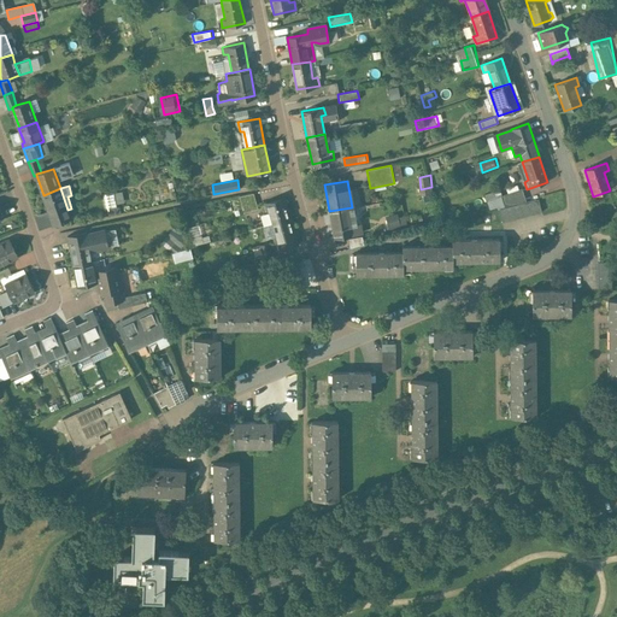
[(505,222),(545,211),(541,198),(529,200),(526,187),(504,193),(503,189),(487,193),(491,209),(501,205),(505,222)]
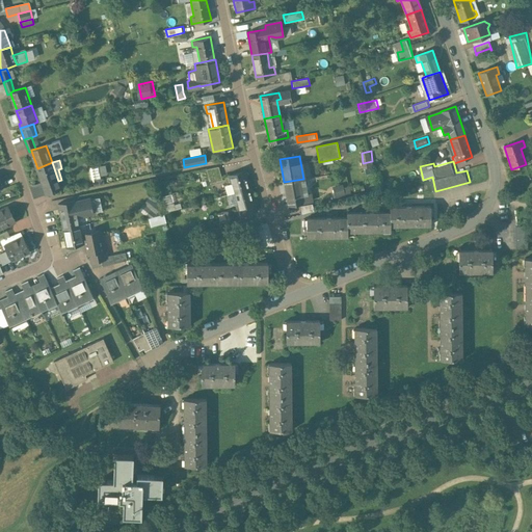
[(37,168),(36,168),(46,194),(61,189),(58,181),(52,162),(37,168)]
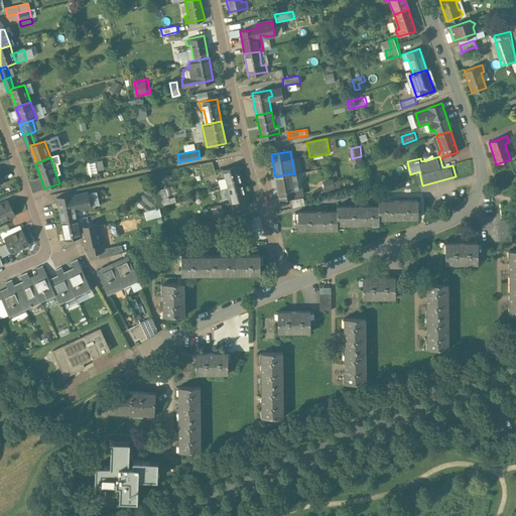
[(212,161),(200,164),(204,178),(216,174),(212,161)]
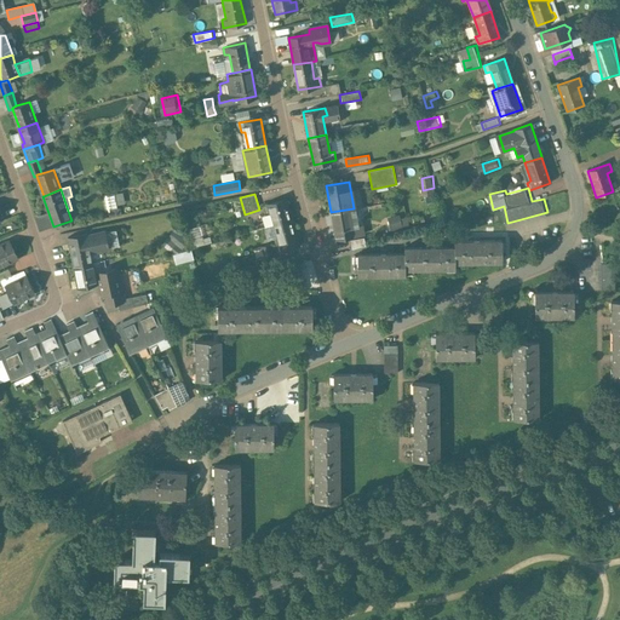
[(285,199),(268,204),(270,214),(274,224),(291,219),(285,199)]
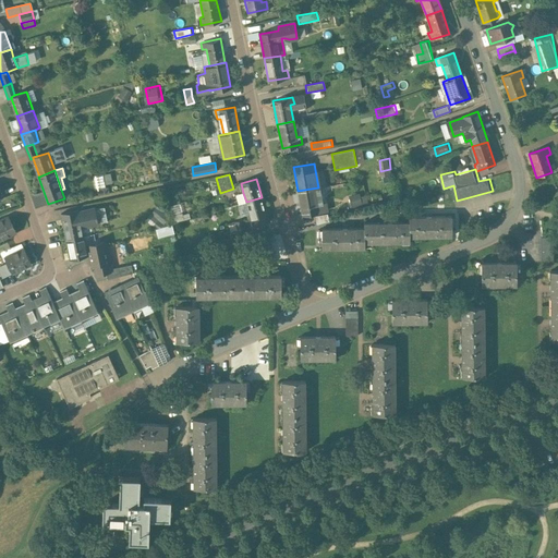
[(318,187),(298,191),(302,215),(327,210),(326,203),(322,204),(318,187)]
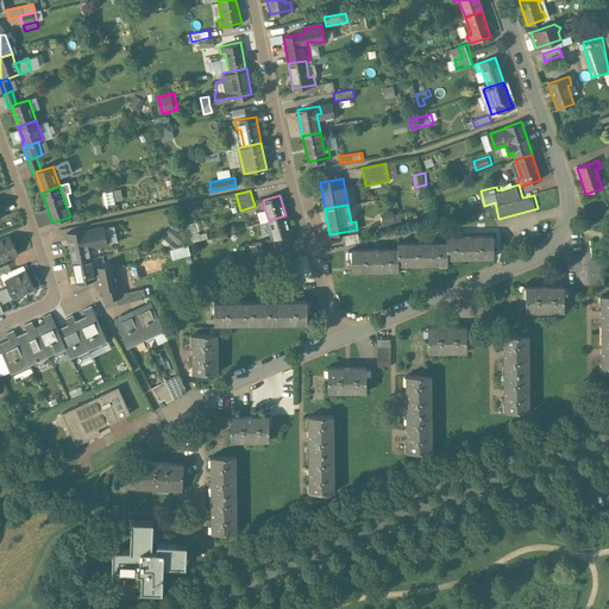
[(265,211),(257,212),(261,223),(259,223),(259,224),(269,220),(265,211)]
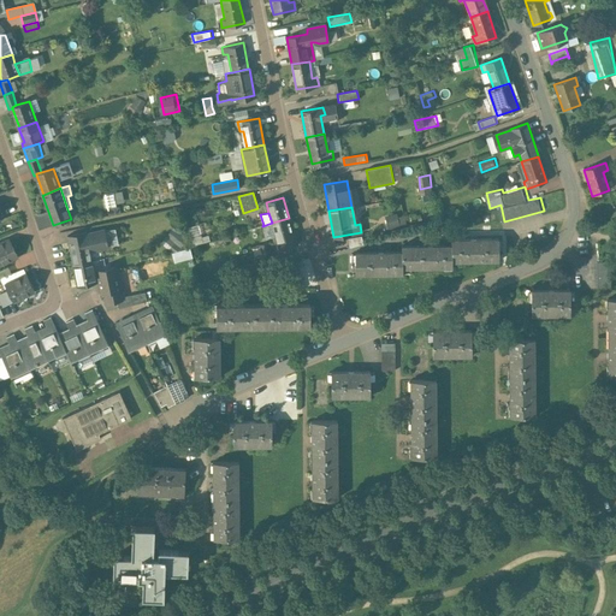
[(289,218),(272,223),(278,244),(289,241),(295,238),(289,218)]
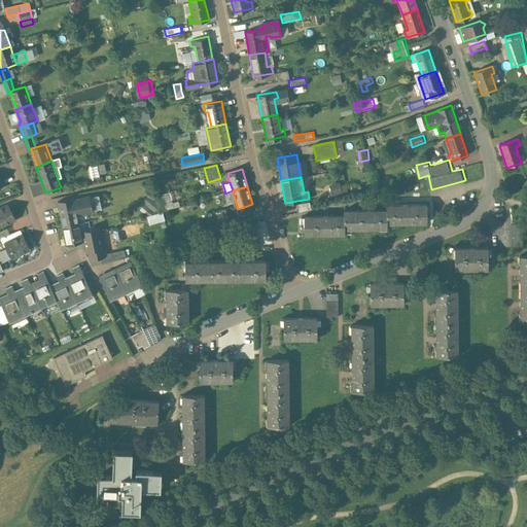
[(138,207),(148,217),(159,207),(148,197),(138,207)]
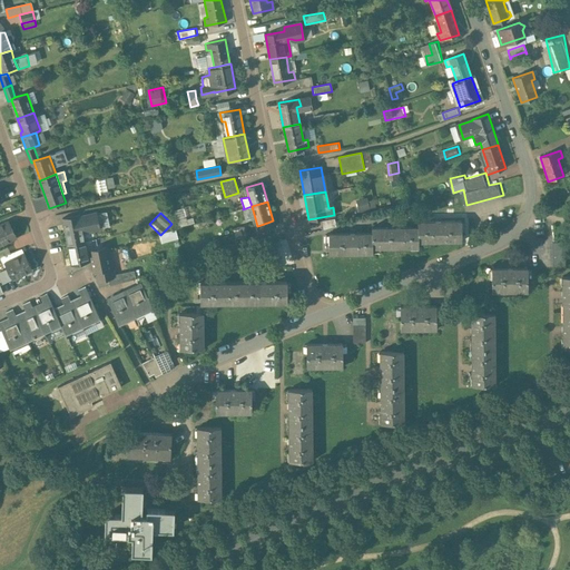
[(81,222),(65,225),(68,245),(85,242),(84,232),(100,227),(98,214),(80,217),(81,222)]
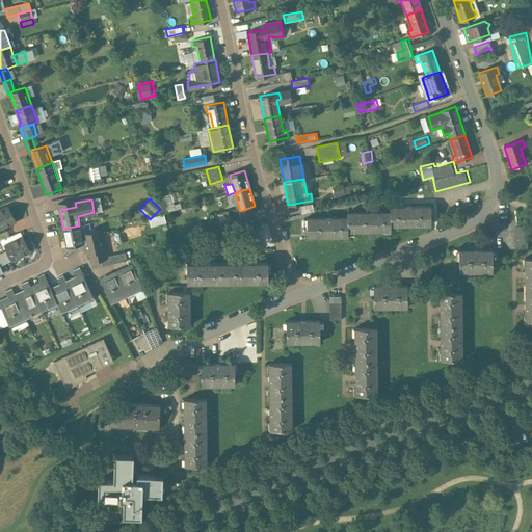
[(75,201),(59,204),(60,210),(76,207),(75,203),(75,201)]
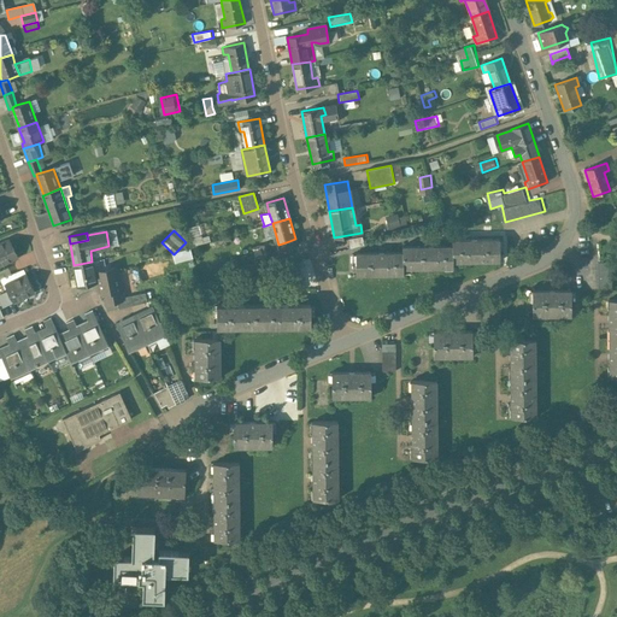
[(362,236),(347,238),(350,248),(364,245),(362,236)]
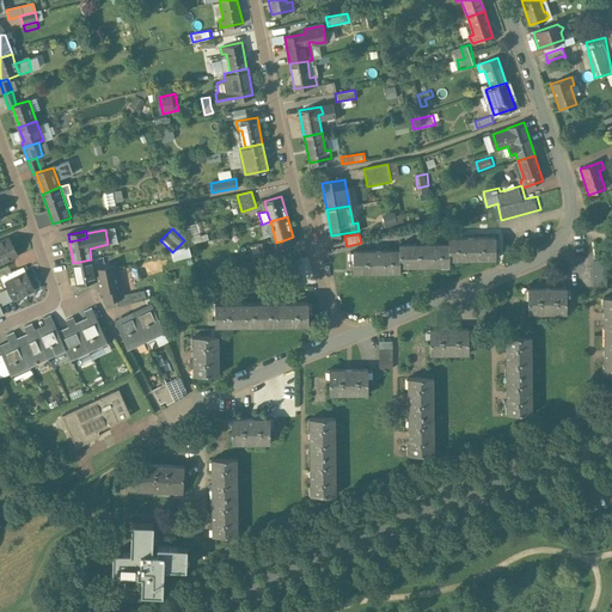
[(10,238),(0,242),(0,262),(17,255),(10,238)]
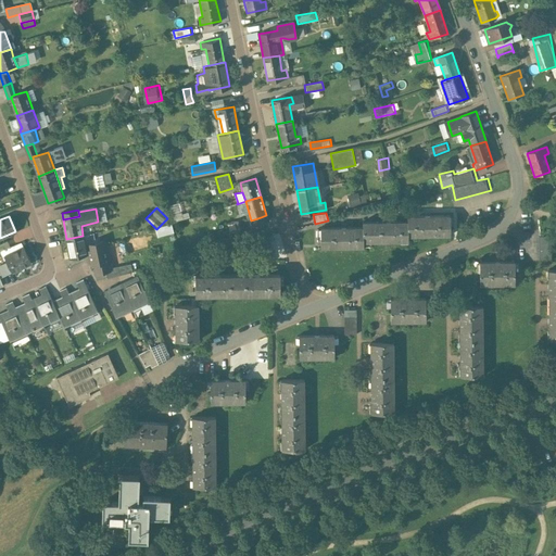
[(451,216),(407,216),(407,222),(363,222),(363,227),(320,228),(320,248),(355,247),(355,244),(363,244),(364,241),(400,241),(400,238),(408,238),(408,232),(416,232),(416,236),(451,235),(451,216)]
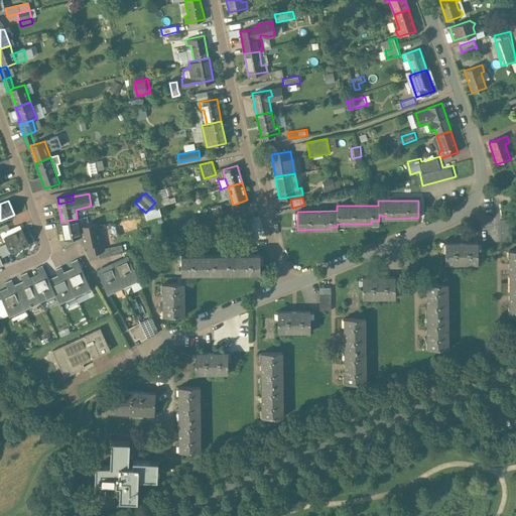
[(224,204),(218,206),(221,214),(213,216),(216,228),(230,224),(224,204)]
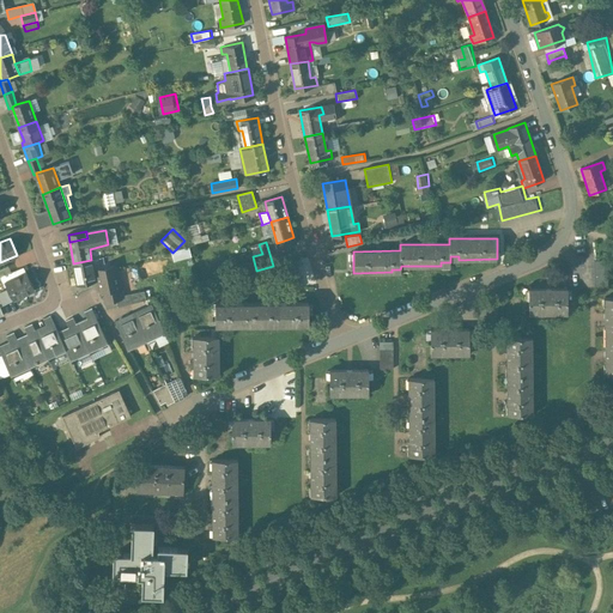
[(91,260),(93,271),(97,269),(105,268),(103,258),(91,260)]
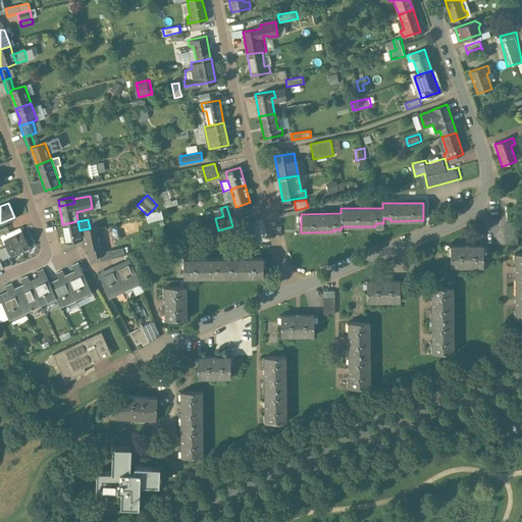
[(62,224),(65,243),(82,239),(80,230),(77,221),(62,224)]
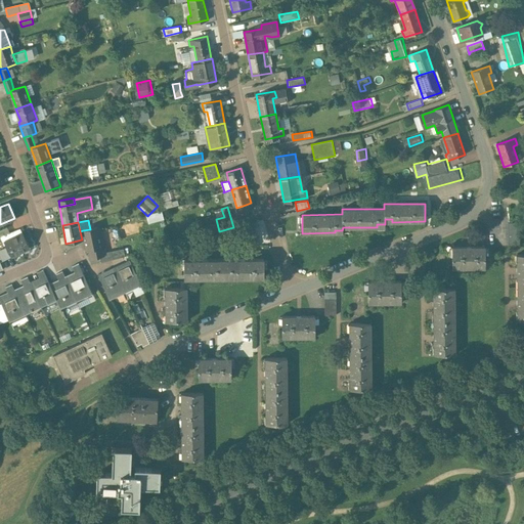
[(90,229),(83,230),(86,250),(89,249),(90,258),(99,256),(102,255),(102,254),(101,247),(102,245),(102,241),(99,238),(97,228),(90,229)]
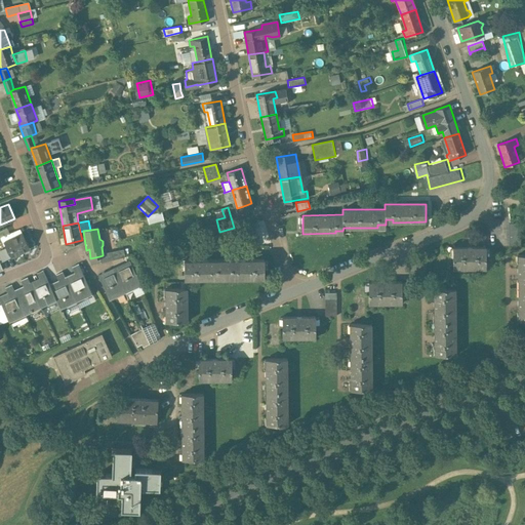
[(22,234),(4,242),(7,247),(11,256),(29,248),(22,234)]
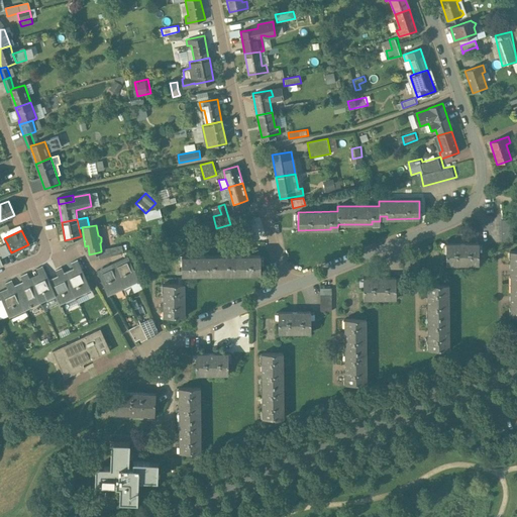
[(7,243),(0,245),(0,246),(2,251),(0,252),(2,256),(4,255),(11,252),(7,243)]
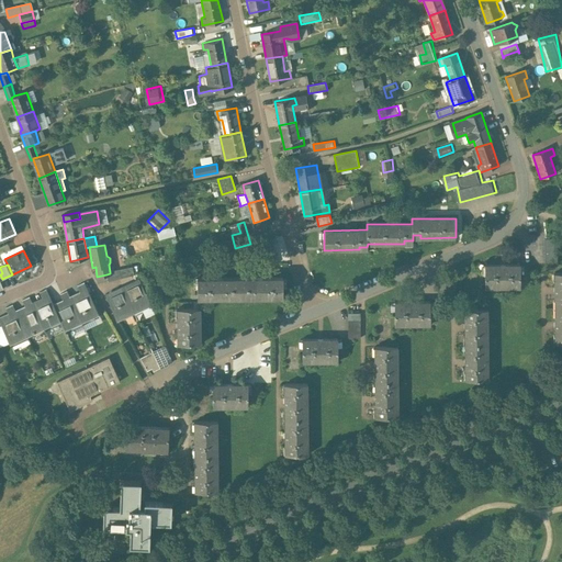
[(520,266),(485,266),(485,288),(520,288),(520,266)]
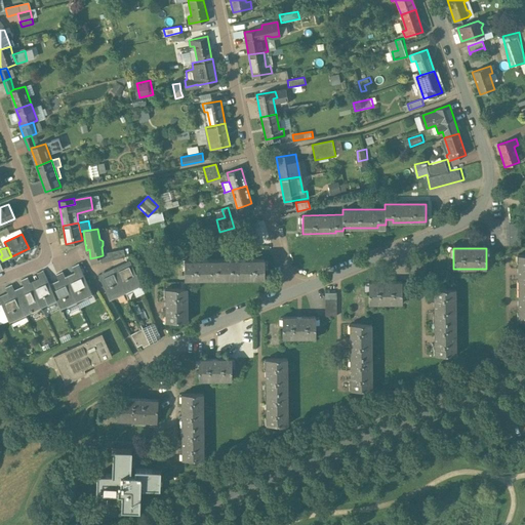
[(123,249),(103,254),(103,255),(99,256),(101,263),(125,256),(123,249)]
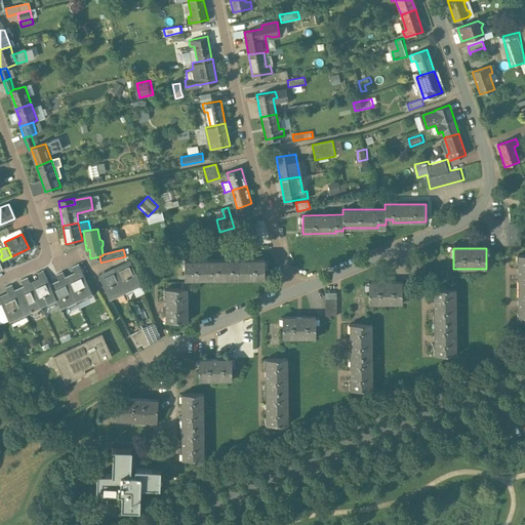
[(265,258),(185,258),(185,277),(216,277),(216,274),(232,274),(232,277),(265,277),(265,258)]
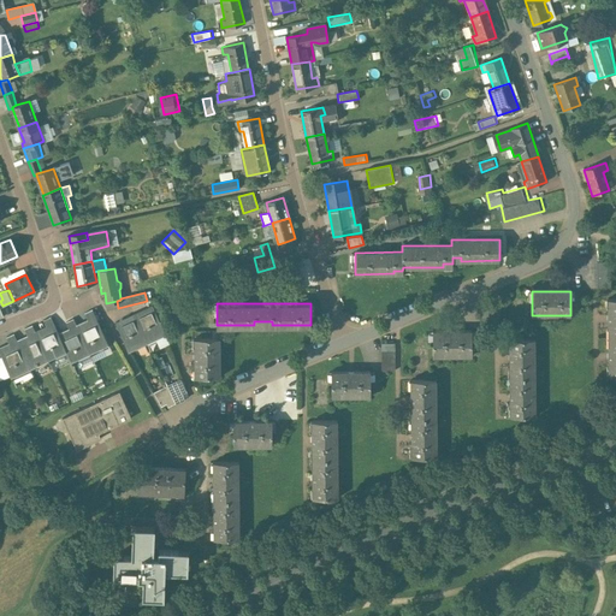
[(153,306),(134,314),(147,341),(165,332),(153,306)]
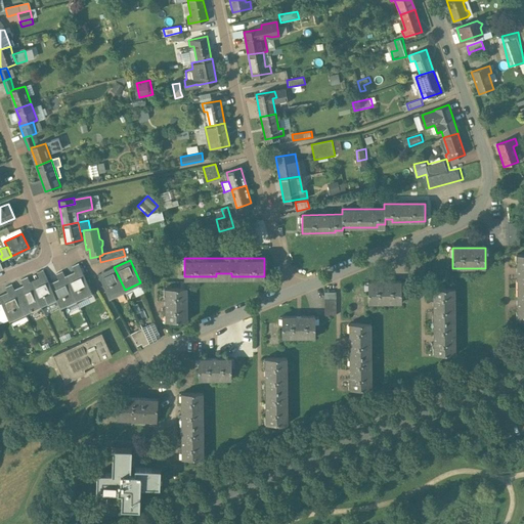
[(78,264),(72,266),(74,271),(64,275),(68,281),(83,275),(78,264)]
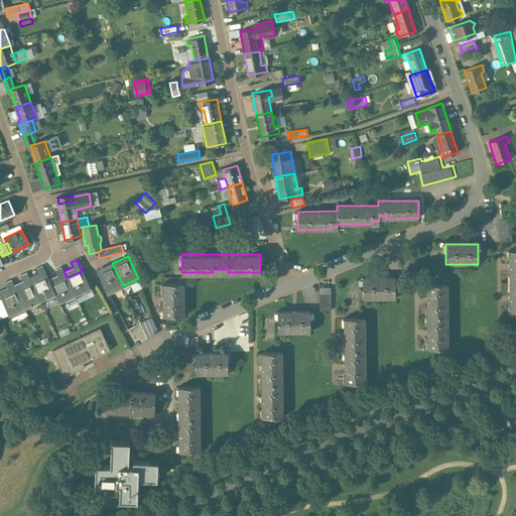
[(112,263),(97,270),(108,292),(123,285),(112,263)]
